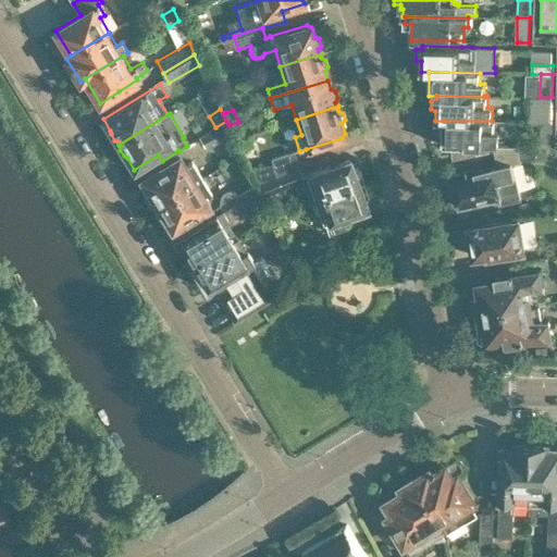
[(233,133),(229,125),(226,121),(215,127),(200,136),(206,146),(213,141),(214,144),(233,133)]
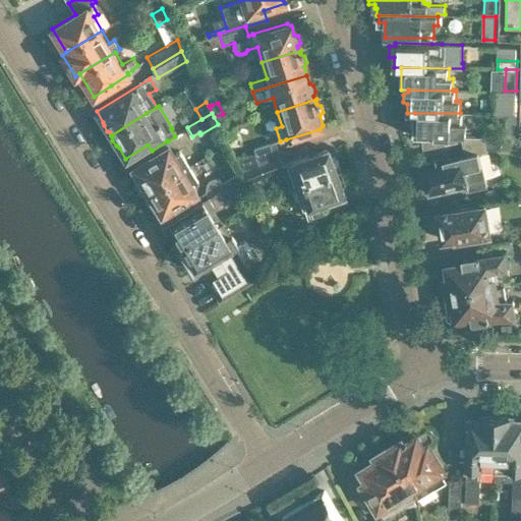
[(463,124),(463,113),(460,113),(415,113),(415,115),(411,115),(411,124),(415,124),(414,135),(423,135),(467,136),(467,135),(467,124),(463,124)]
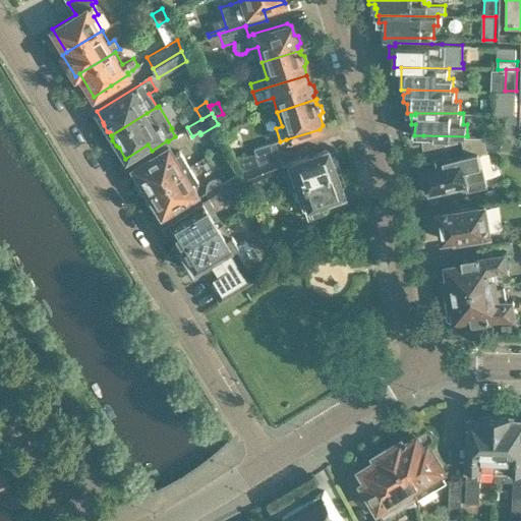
[(508,114),(507,138),(520,138),(520,136),(520,114),(516,114),(508,114)]
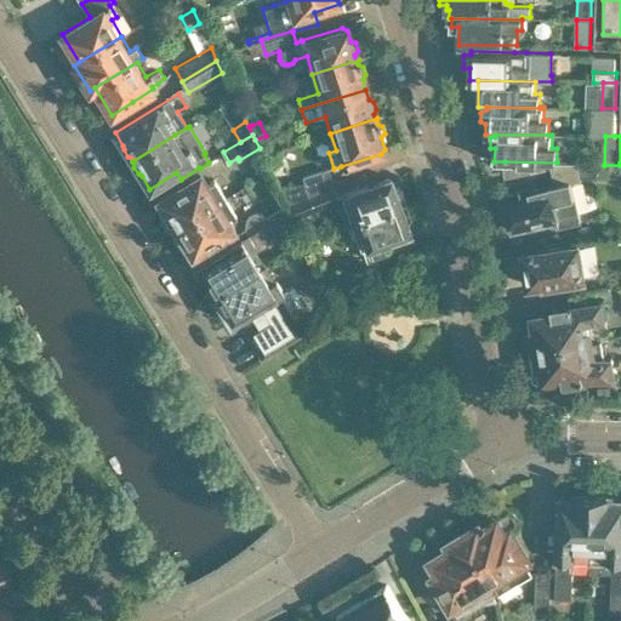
[(209,163),(200,169),(199,167),(181,180),(183,183),(157,200),(165,212),(163,214),(163,218),(167,227),(171,228),(174,227),(175,228),(226,198),(235,192),(224,175),(222,176),(214,160),(209,163)]
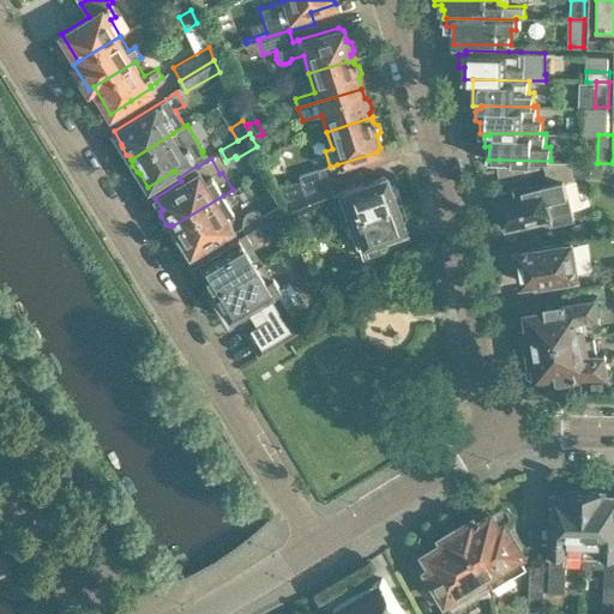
[(591,178),(593,162),(593,161),(585,161),(558,161),(551,160),(551,161),(499,160),(500,176),(546,167),(549,179),(523,185),(522,184),(501,188),(503,192),(499,193),(501,204),(499,208),(500,216),(505,220),(507,228),(551,220),(552,224),(576,220),(566,180),(576,176),(591,178)]
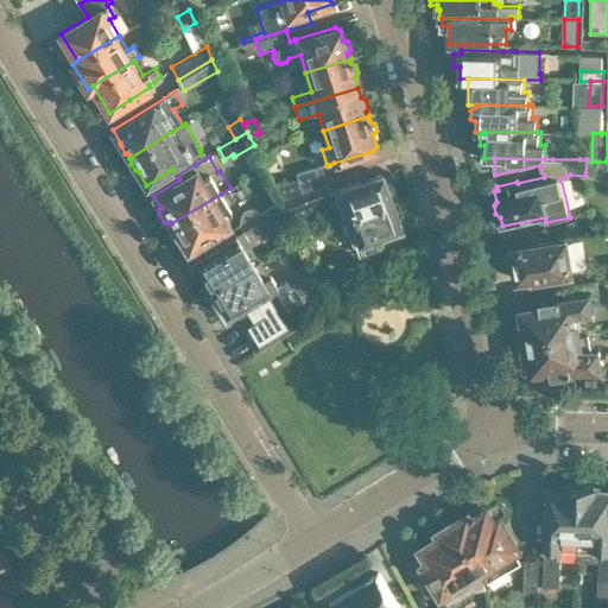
[(297,172),(303,192),(328,183),(322,165),(297,172)]
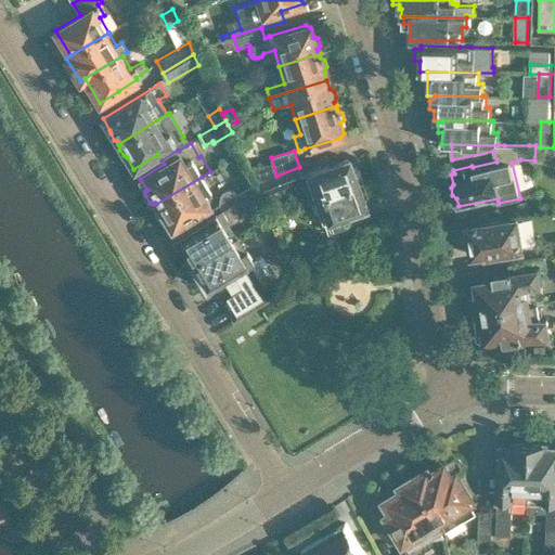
[(310,173),(307,175),(315,197),(361,181),(357,168),(352,166),(351,166),(348,158),(310,172),(310,173)]
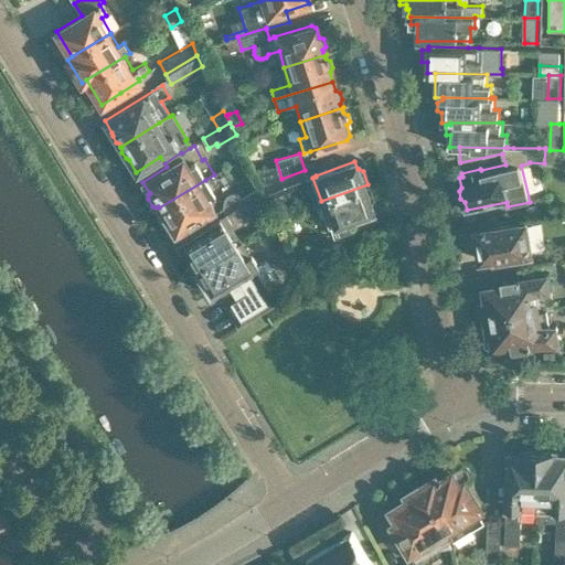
[(309,182),(305,170),(281,179),(260,188),(264,196),(265,195),(267,199),(309,182)]
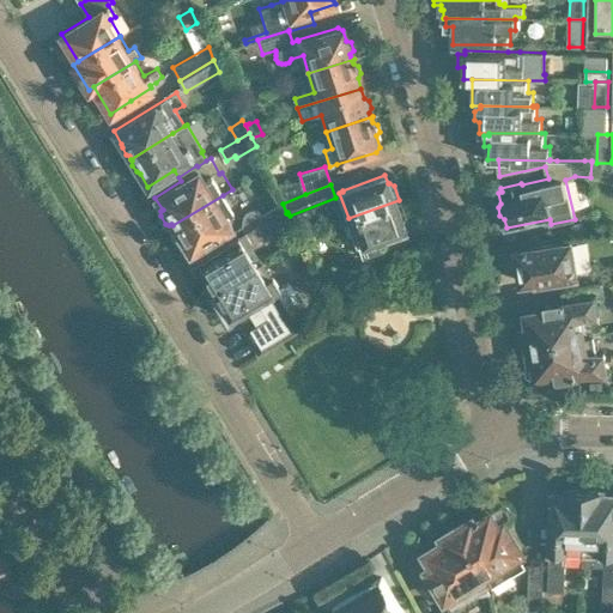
[(225,199),(223,195),(173,225),(173,228),(171,229),(171,234),(176,241),(181,243),(182,242),(189,255),(235,228),(226,214),(232,211),(231,210),(231,206),(228,199),(225,199)]
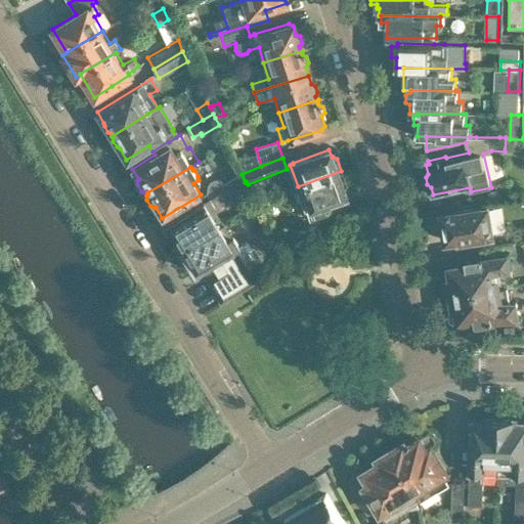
[(346,184),(341,171),(298,186),(306,209),(308,207),(309,209),(345,197),(343,188),(344,188),(346,184)]
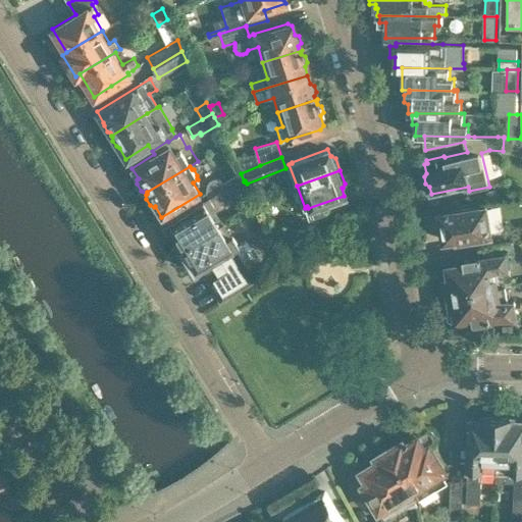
[(240,173),(228,180),(233,188),(244,181),(241,173),(240,173)]
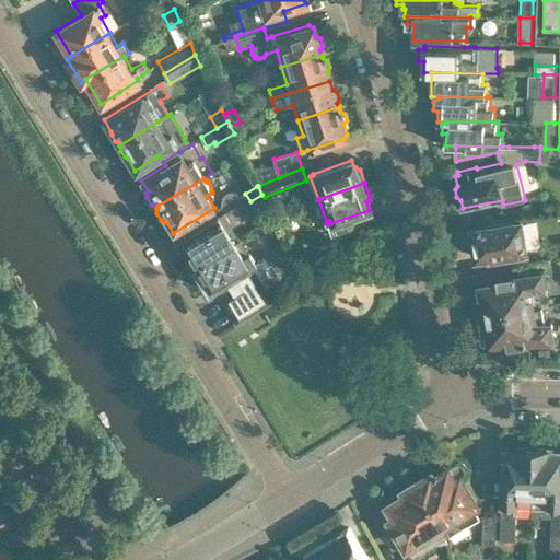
[(221,200),(221,208),(238,197),(235,193),(232,191),(229,193),(225,194),(223,197),(221,200)]
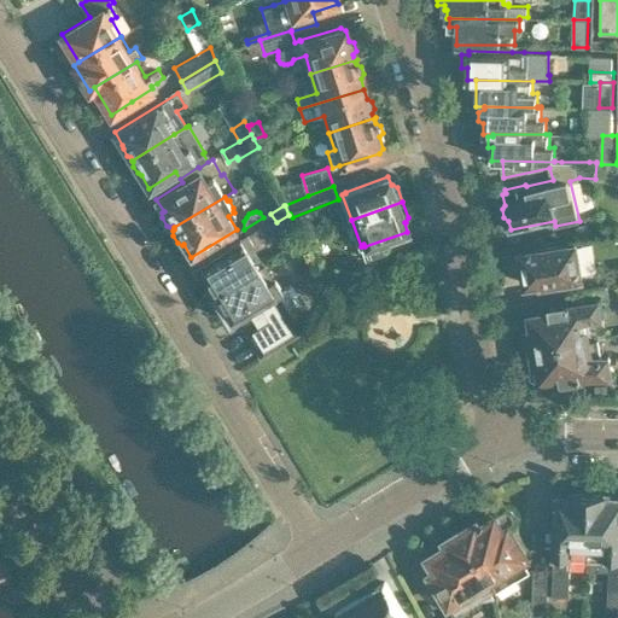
[(214,292),(264,262),(250,238),(248,234),(197,266),(205,279),(204,284),(208,289),(211,290),(214,292)]
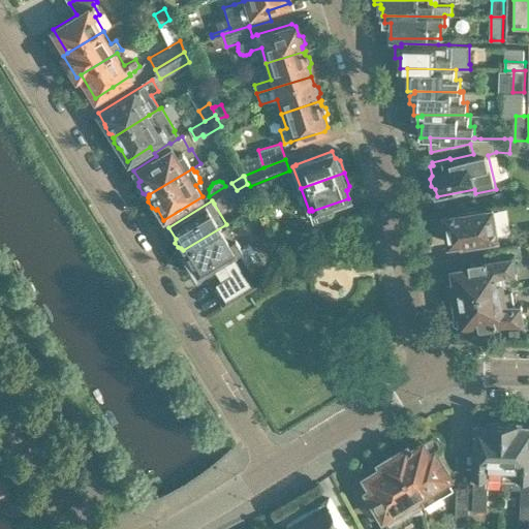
[(499,226),(497,210),(442,218),(444,235),(449,234),(452,244),(464,242),(464,244),(501,238),(499,226)]
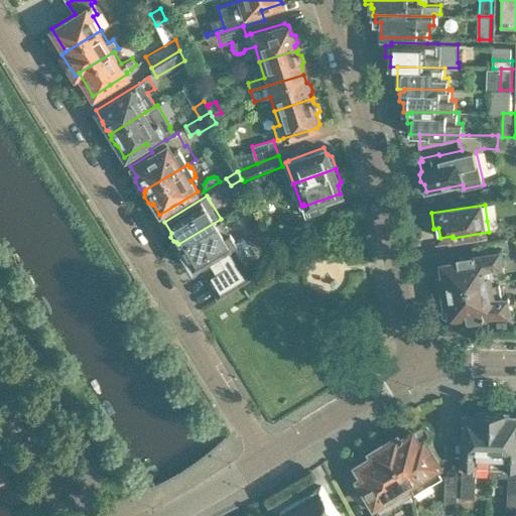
[(229,233),(221,219),(178,244),(179,247),(179,250),(182,256),(185,256),(192,268),(200,264),(203,262),(207,269),(202,272),(217,297),(251,277),(240,259),(253,251),(245,238),(240,240),(240,239),(236,241),(230,232),(229,233)]
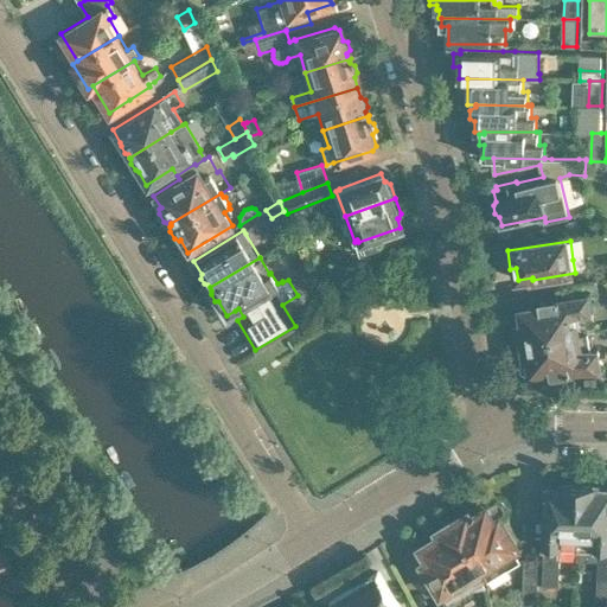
[(333,262),(313,273),(319,285),(339,274),(333,262)]
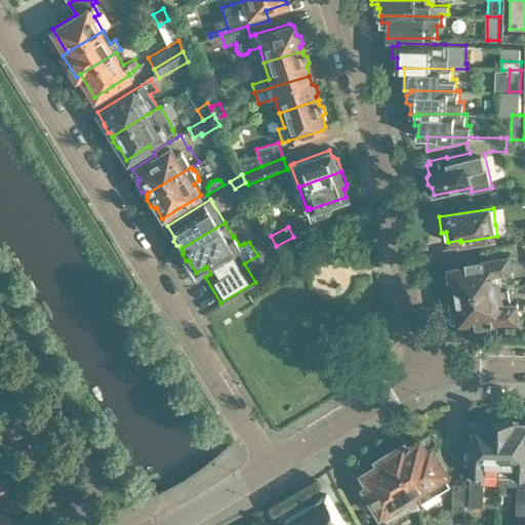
[(469,259),(470,265),(451,268),(452,277),(448,278),(451,295),(509,286),(506,270),(514,269),(511,253),(469,259)]
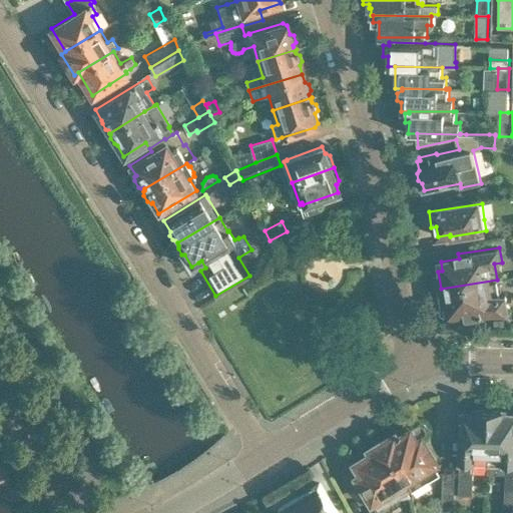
[(500,295),(497,280),(441,289),(443,305),(440,310),(440,313),(445,316),(467,313),(468,317),(494,313),(509,313),(507,295),(500,295)]
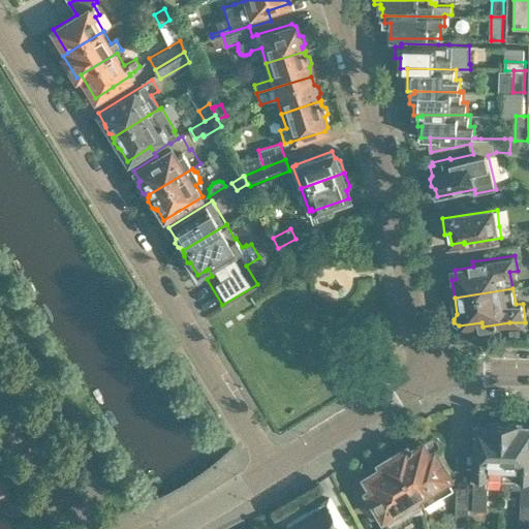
[(503,478),(505,423),(491,423),(491,426),(476,426),(474,487),(469,487),(468,508),(469,508),(468,527),(478,527),(478,509),(489,509),(490,478),(503,478)]
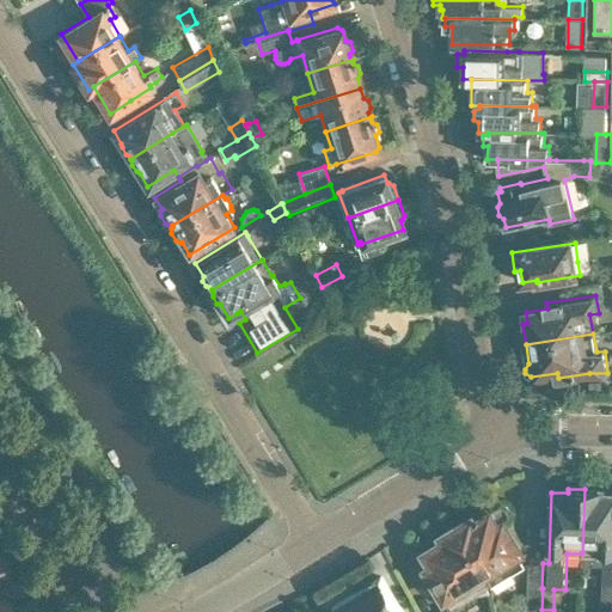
[(611,494),(601,494),(603,490),(585,489),(582,554),(601,555),(601,564),(605,565),(604,604),(611,603),(611,494)]
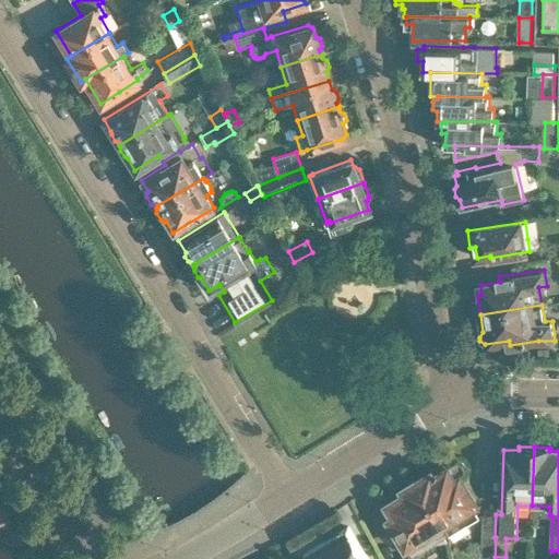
[(431,471),(417,479),(449,534),(480,514),(477,509),(480,507),(462,475),(464,474),(466,467),(463,463),(456,462),(438,473),(437,472),(433,474),(431,471)]
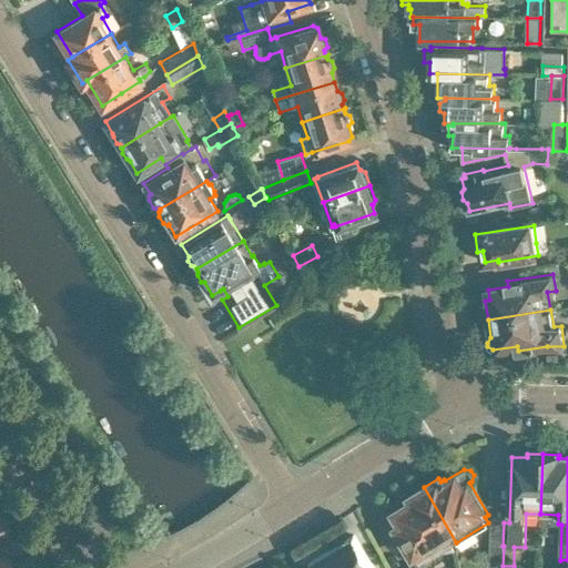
[(456,543),(424,487),(408,496),(411,500),(393,511),(399,523),(395,526),(414,557),(417,555),(422,564),(414,567),(426,567),(423,563),(442,551),(456,549),(454,545),(456,543)]
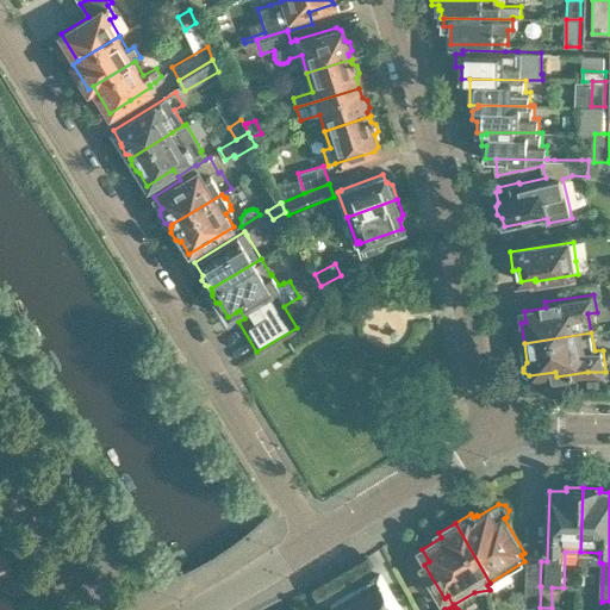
[(540,586),(541,561),(528,560),(527,586),(540,586)]
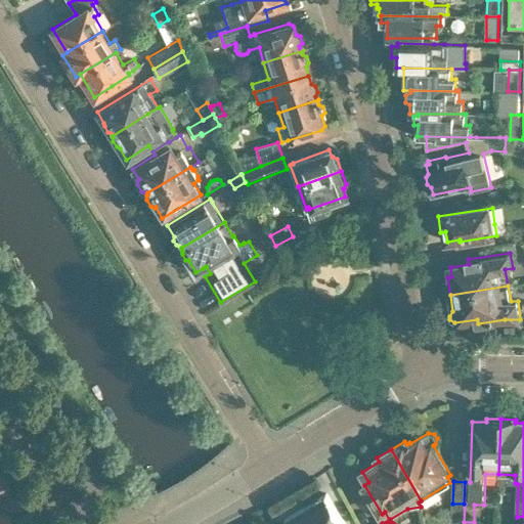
[(344,523),(326,494),(318,499),(316,498),(311,501),(311,504),(286,518),(289,523),(344,523)]
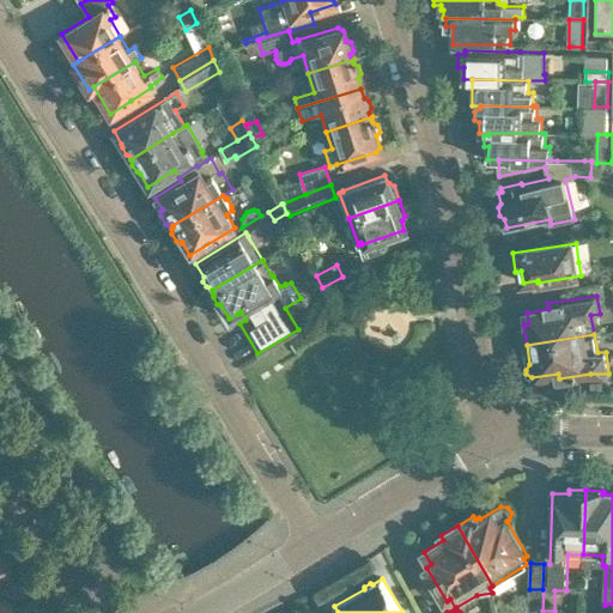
[(11,604),(0,602),(0,612),(16,612),(16,611),(11,607),(11,604)]
